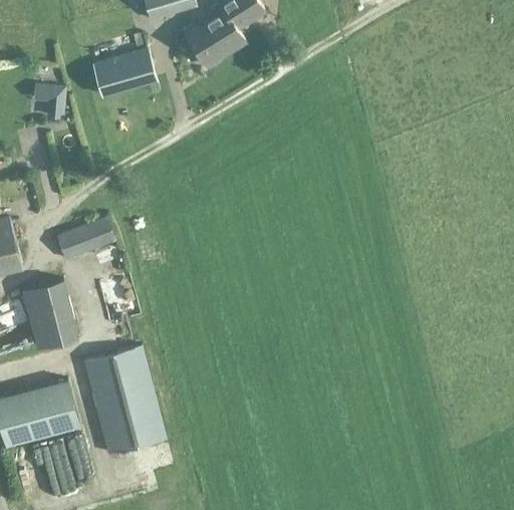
[(195,0),(145,0),(150,16),(197,3),(195,0)]
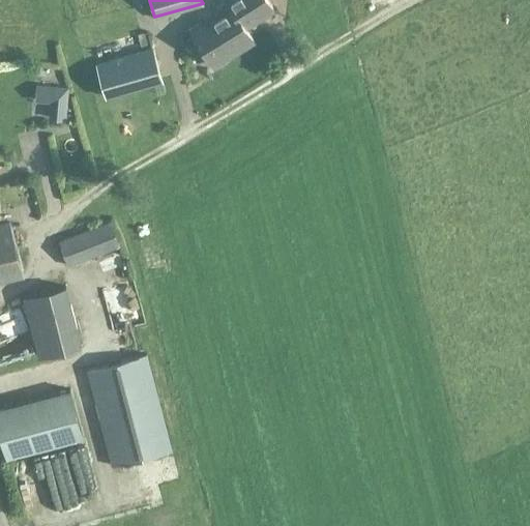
[(228,8),(189,33),(213,69),(253,44),(244,31),(272,12),(264,0),(227,0),(224,2),(228,8)]
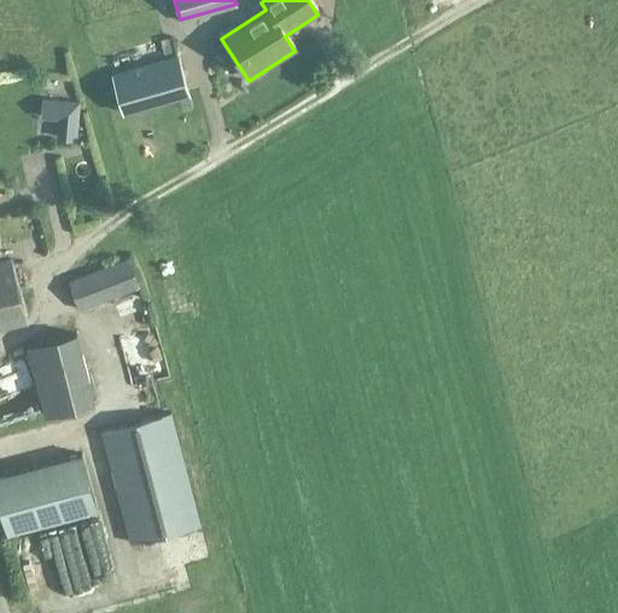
[(188,98),(176,59),(112,79),(123,116),(188,98)]
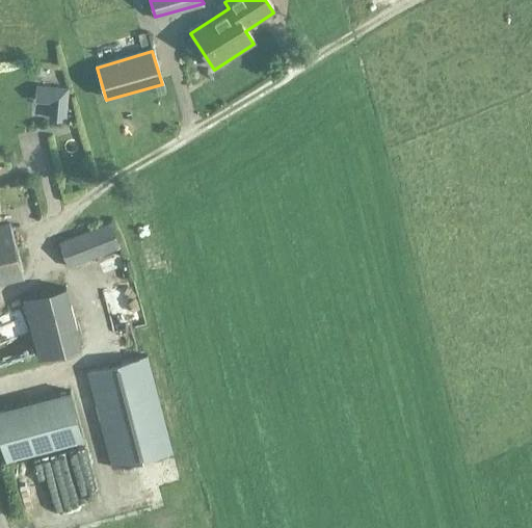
[(72,94),(34,95),(35,120),(51,120),(51,137),(73,136),(72,94)]
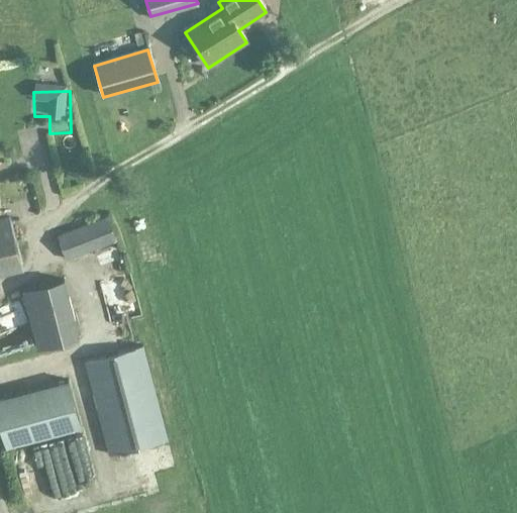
[(116,242),(106,219),(57,239),(67,263),(116,242)]
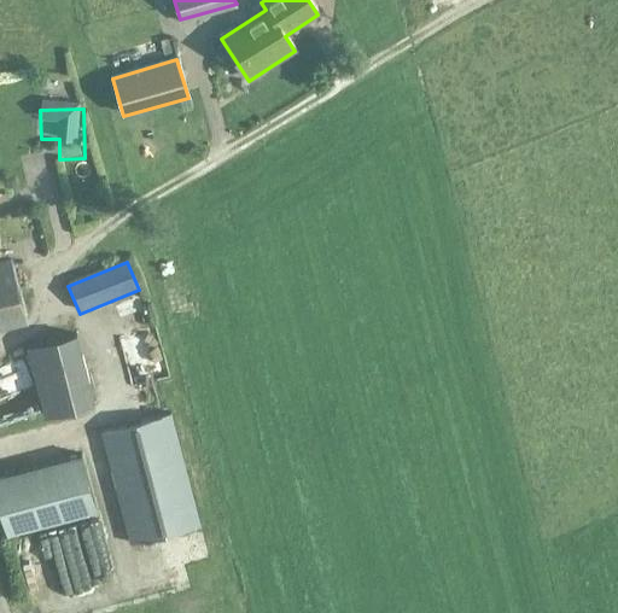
[(0,325),(25,320),(12,266),(0,268),(0,325)]
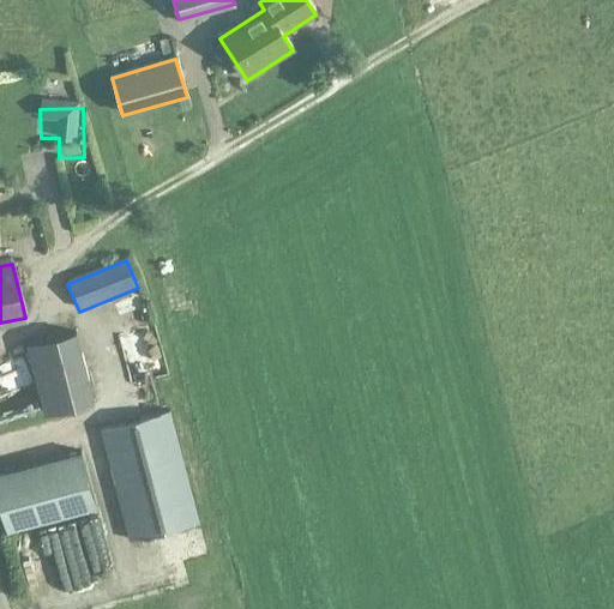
[(44,416),(94,404),(76,337),(28,349),(44,416)]
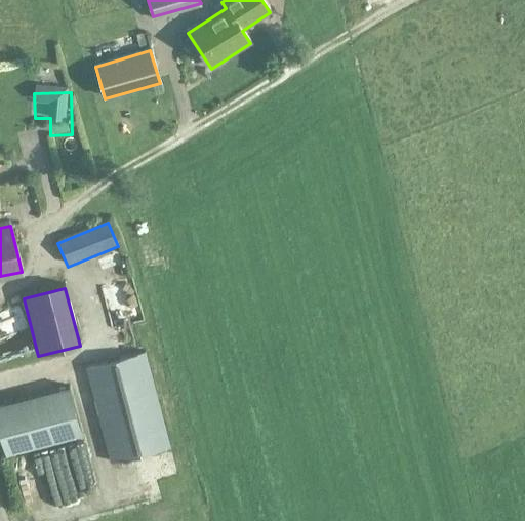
[(0,343),(28,332),(19,310),(0,317),(0,343)]
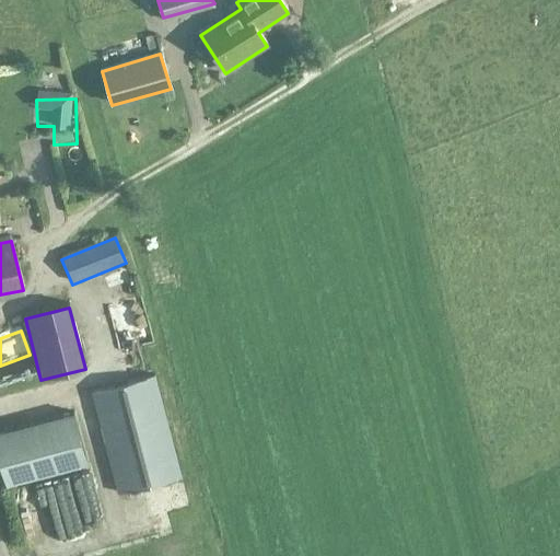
[(154,378),(91,395),(118,496),(182,479),(154,378)]
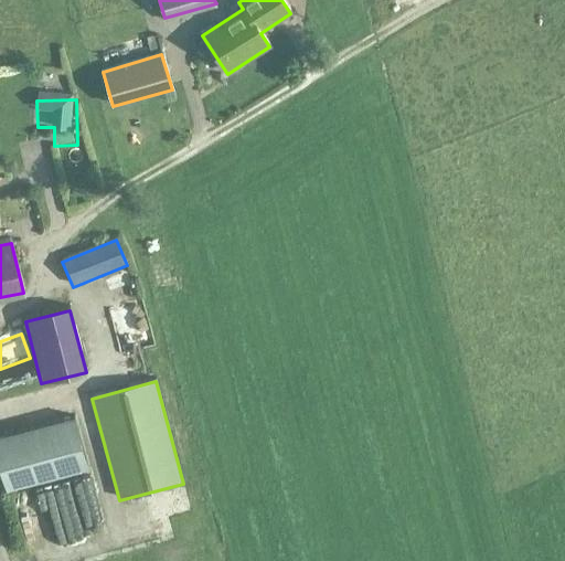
[(0,438),(0,469),(7,494),(87,473),(74,420),(0,438)]
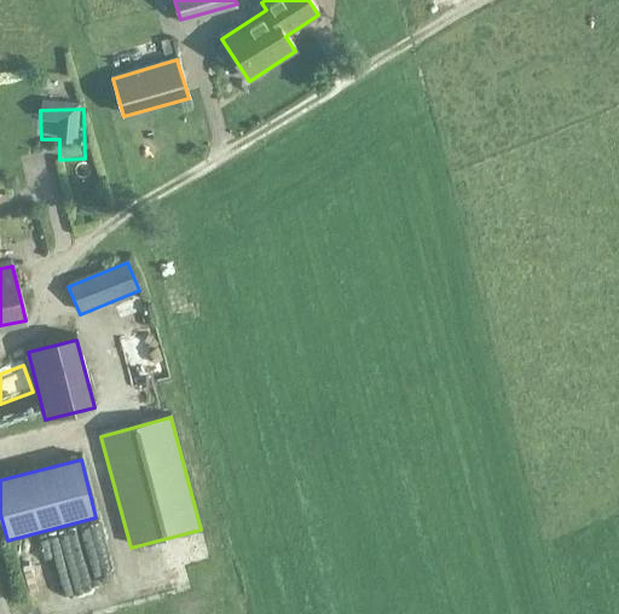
[(82,537),(85,568),(104,567),(100,536),(82,537)]
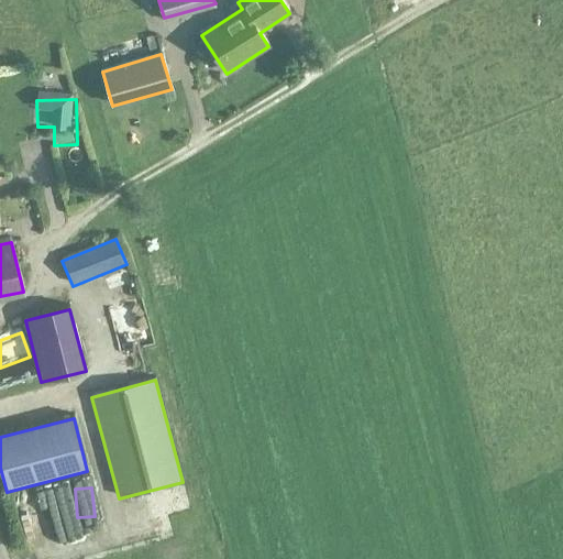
[(28,540),(62,533),(59,522),(75,518),(70,497),(20,508),(28,540)]
